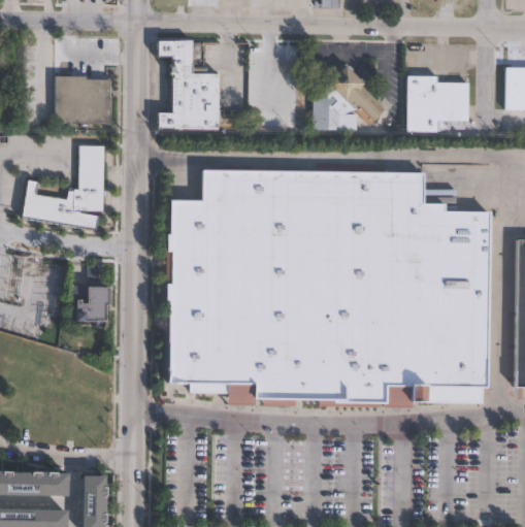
[(312,0),(338,0),(338,11),(312,11),(312,0)]
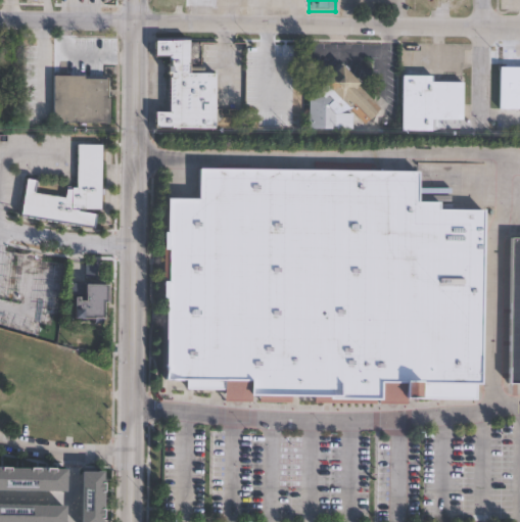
[(192,41),(192,75),(218,75),(218,127),(159,128),(159,112),(174,112),(174,57),(159,57),(159,41),(192,41)]
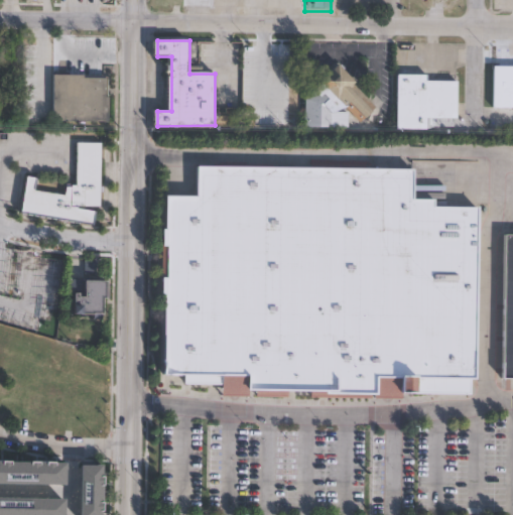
[(28,86),(45,86),(45,53),(28,53),(28,86)]
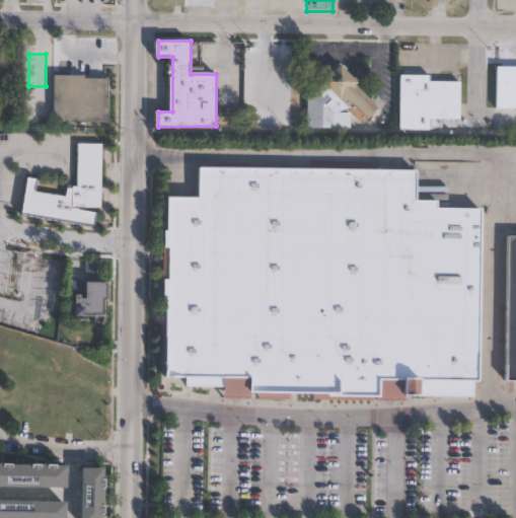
[(358,83),(381,107),(365,123),(351,107),(337,114),(336,128),(309,128),(310,98),(326,83),(325,81),(344,64),(360,82),(358,83)]
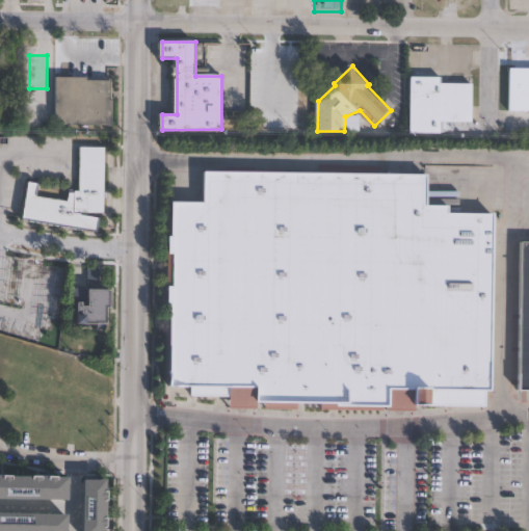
[(528,109),(508,109),(509,67),(528,67),(528,109)]
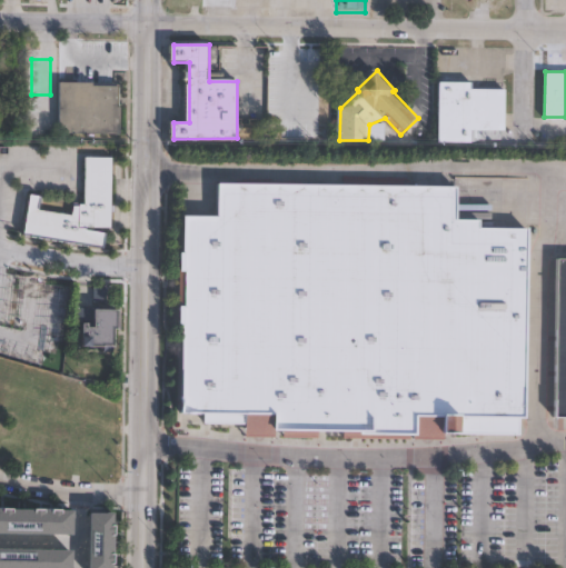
[(470,77),(470,89),(483,89),(483,80),(503,80),(503,130),(499,130),(499,142),(437,141),(438,81),(448,81),(448,76),(470,77)]
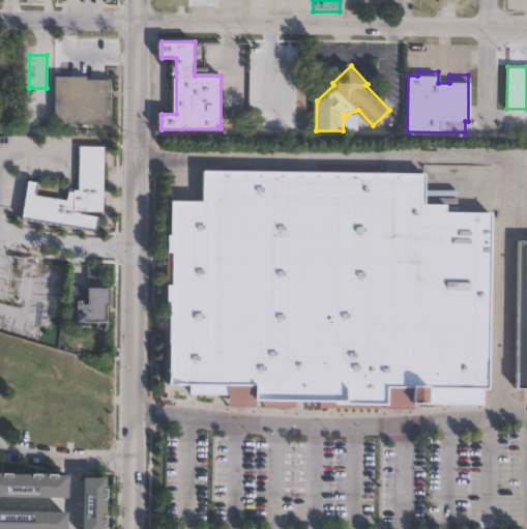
[(114,124),(58,124),(59,78),(114,78),(114,124)]
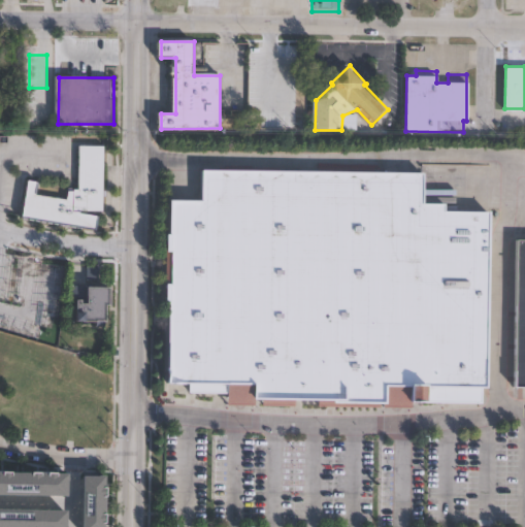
[(104,146),(103,211),(80,210),(80,212),(97,217),(95,230),(21,217),(27,179),(37,183),(35,194),(65,199),(68,188),(77,189),(78,145),(104,146)]
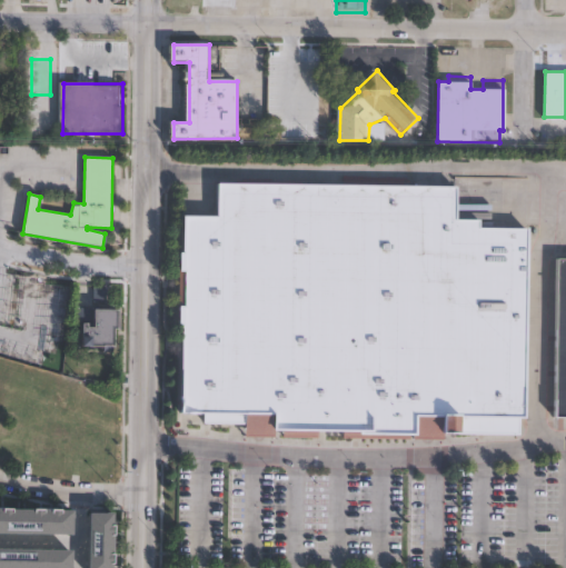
[(455,186),(455,220),(475,220),(475,228),(526,228),(524,418),(519,418),(519,434),(440,432),(440,438),(341,437),(341,429),(318,429),(318,437),(245,436),(245,426),(177,425),(179,252),(182,252),(184,213),(219,215),(219,183),(455,186)]
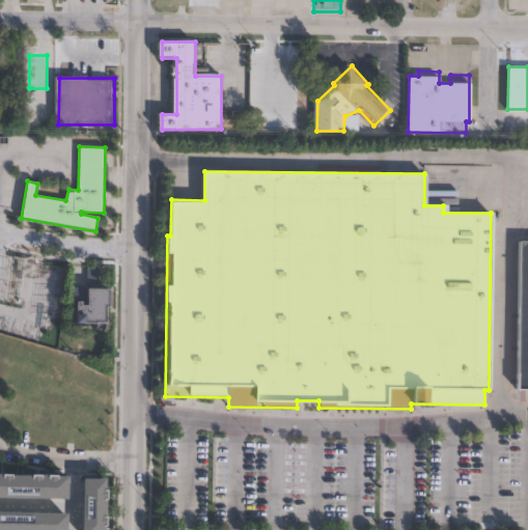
[(527,389),(519,389),(520,246),(527,246),(527,389)]
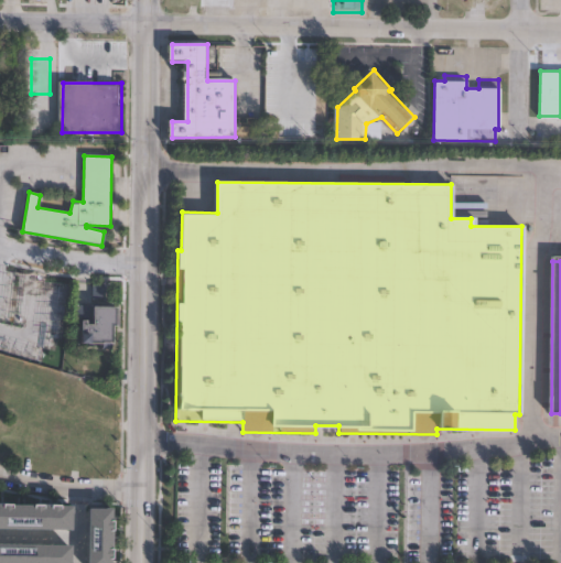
[(66,303),(65,312),(44,309),(43,312),(35,310),(39,289),(65,293),(63,303),(66,303)]
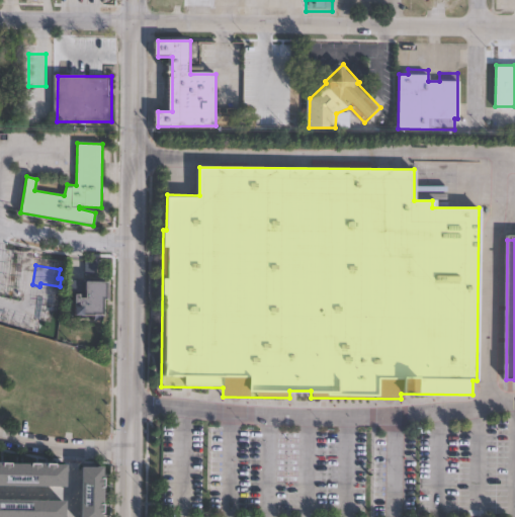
[(108,284),(107,321),(80,320),(80,317),(75,317),(75,299),(81,300),(81,283),(108,284)]
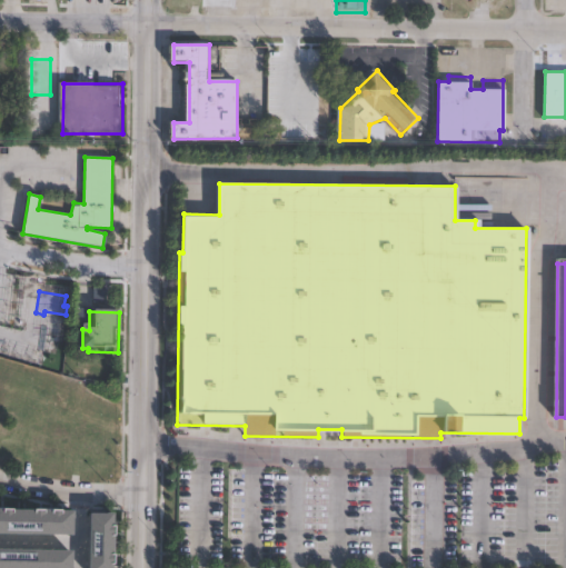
[(71,517),(71,534),(0,531),(0,507),(71,509),(71,517)]
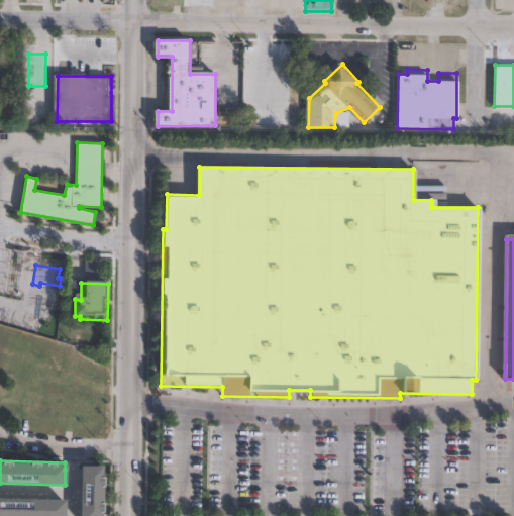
[(102,465),(100,515),(79,515),(80,465),(102,465)]
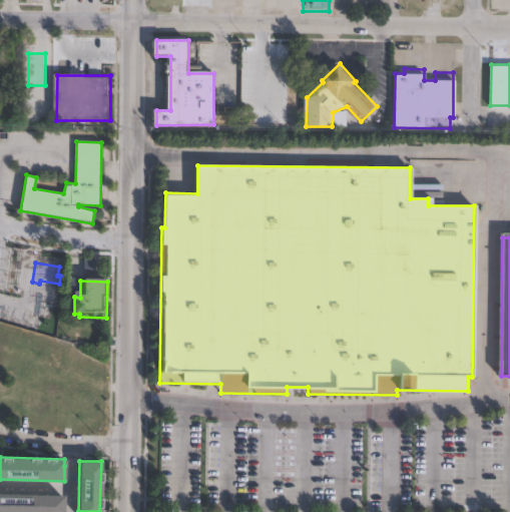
[(0,511),(0,495),(63,497),(63,511),(0,511)]
